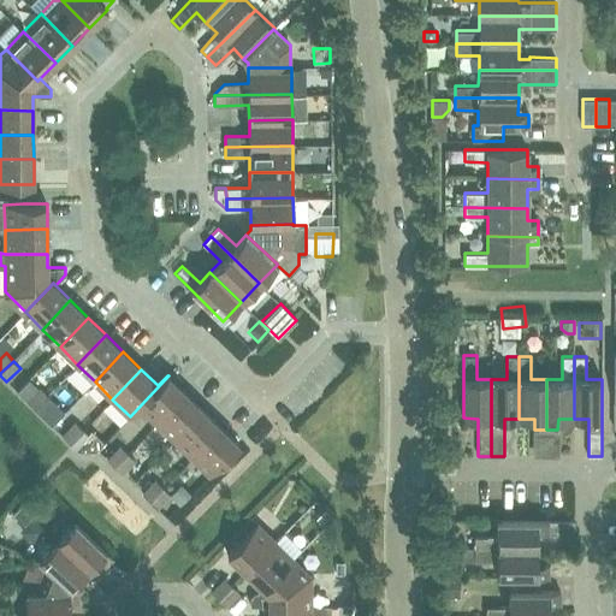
[(140,408),(157,424),(187,394),(169,375),(130,416),(130,418),(140,408)]
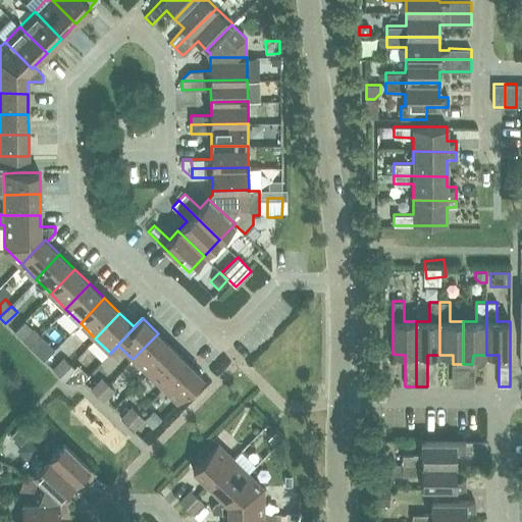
[(29,347),(41,334),(34,328),(22,340),(29,347)]
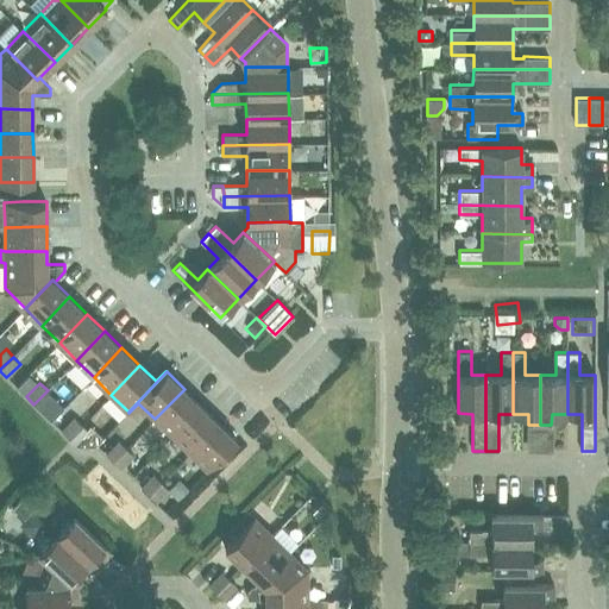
[(201,406),(184,389),(155,419),(173,437),(201,406)]
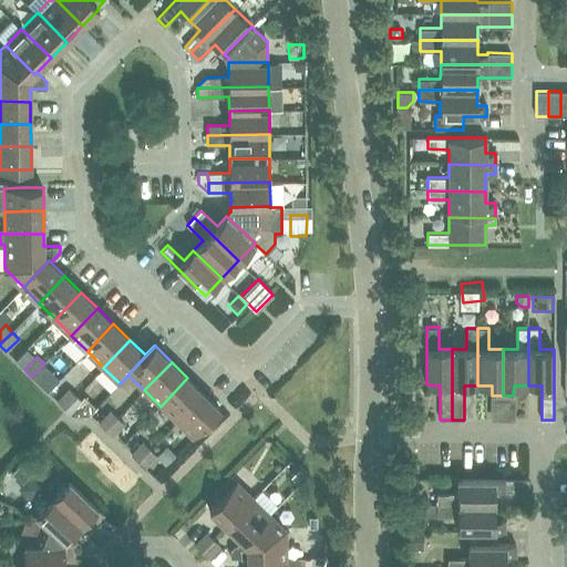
[(51,370),(44,363),(31,377),(38,383),(51,370)]
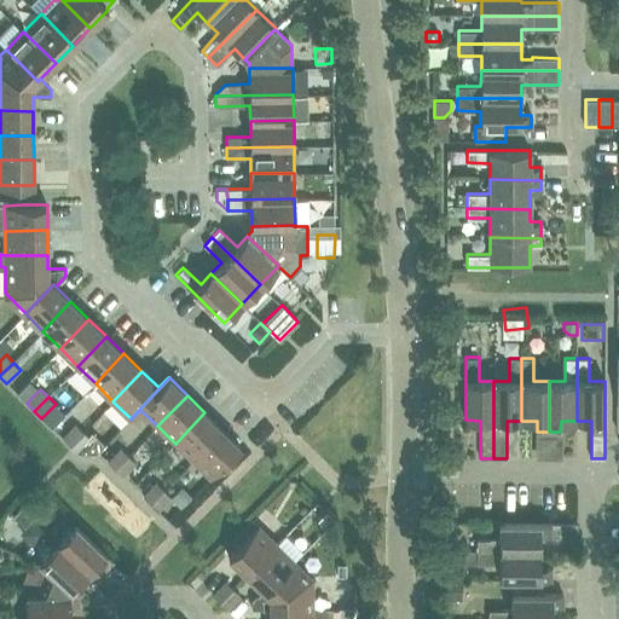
[(204,412),(175,444),(192,461),(223,429),(204,412)]
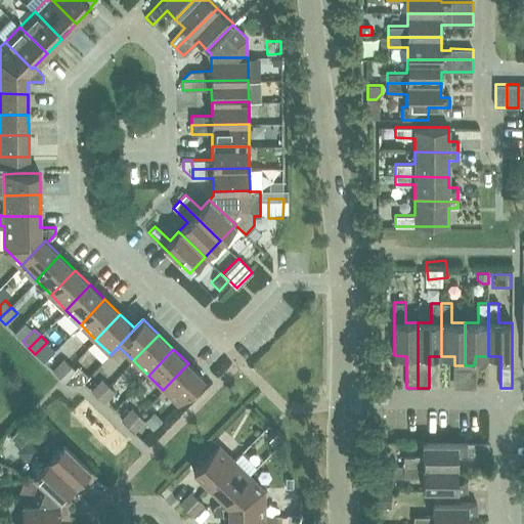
[(59,377),(71,365),(64,359),(53,370),(59,377)]
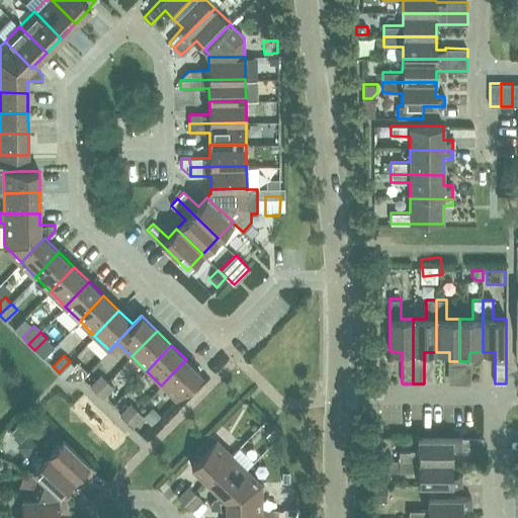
[(201,374),(186,359),(161,385),(176,400),(201,374)]
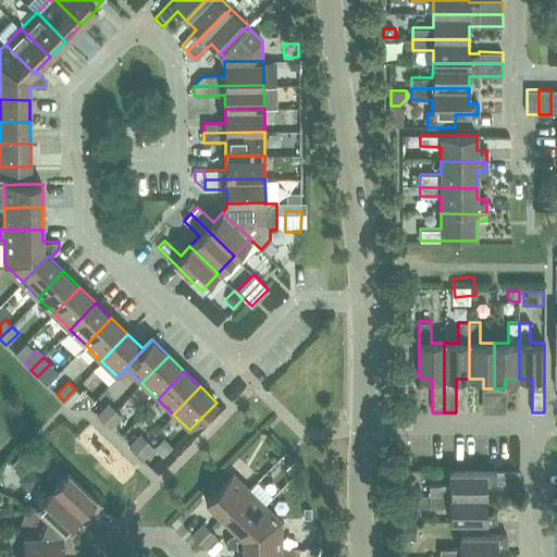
[(75,388),(63,400),(69,407),(81,394),(75,388)]
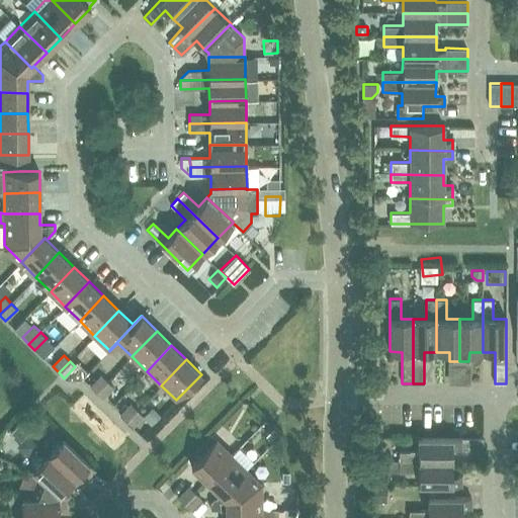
[(96,392),(107,380),(100,374),(89,385),(96,392)]
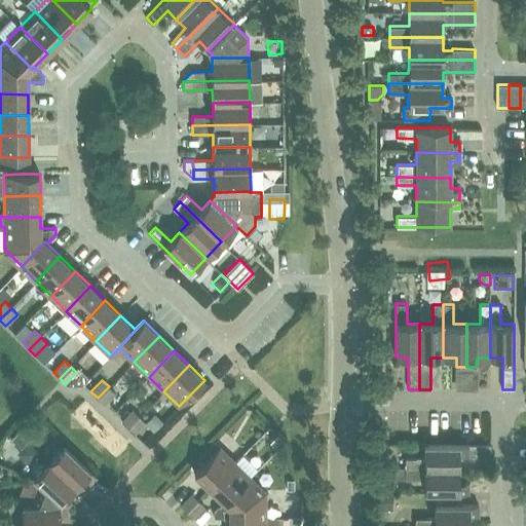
[(115,392),(109,386),(98,398),(104,404),(115,392)]
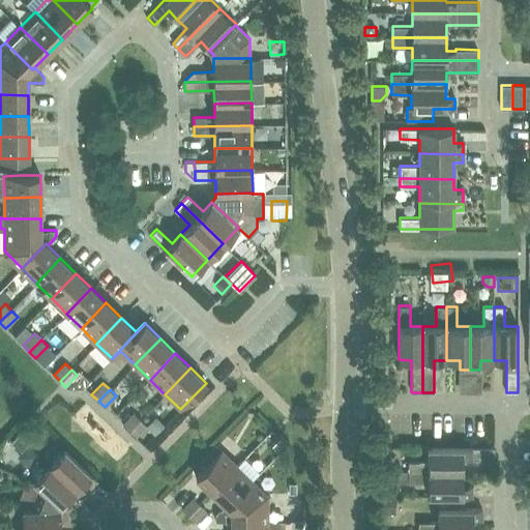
[(129,431),(140,419),(134,413),(123,424),(129,431)]
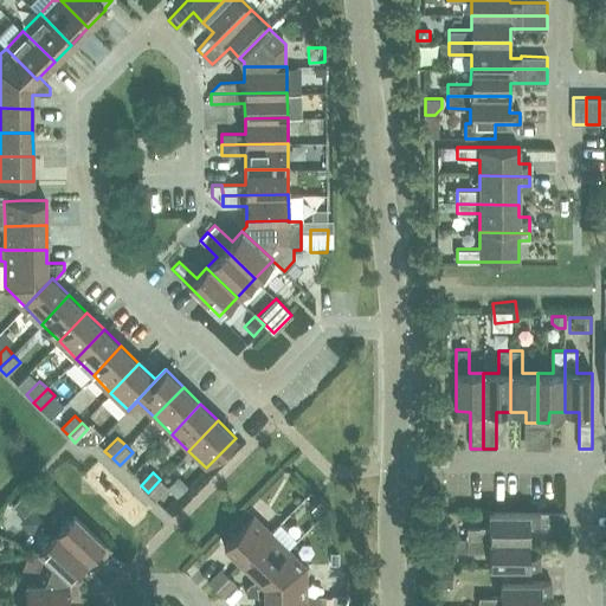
[(175,496),(187,485),(179,477),(167,487),(175,496)]
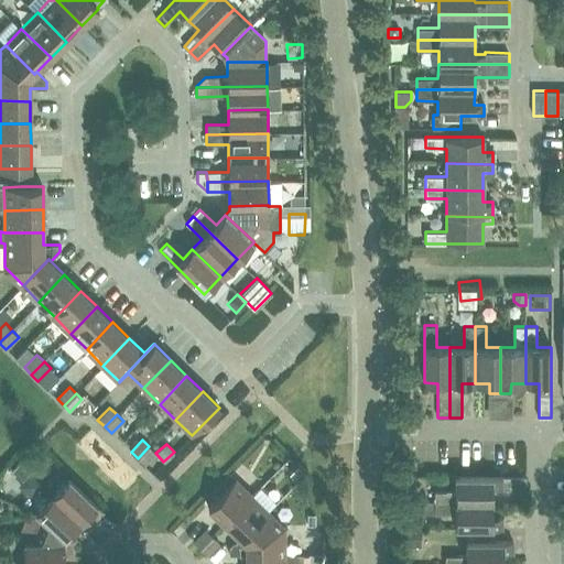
[(155,453),(149,446),(138,458),(144,465),(155,453)]
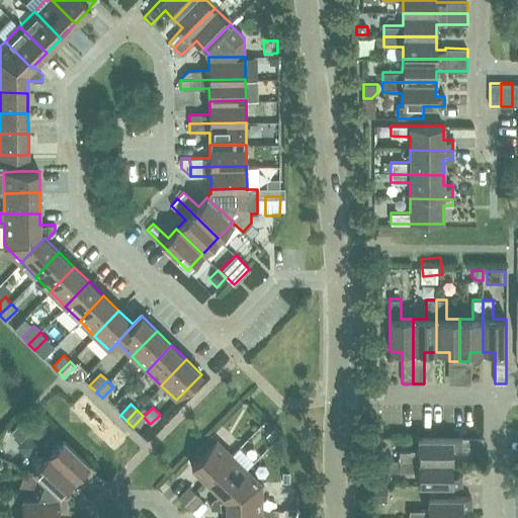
[(17,424),(27,433),(33,427),(24,418),(17,424)]
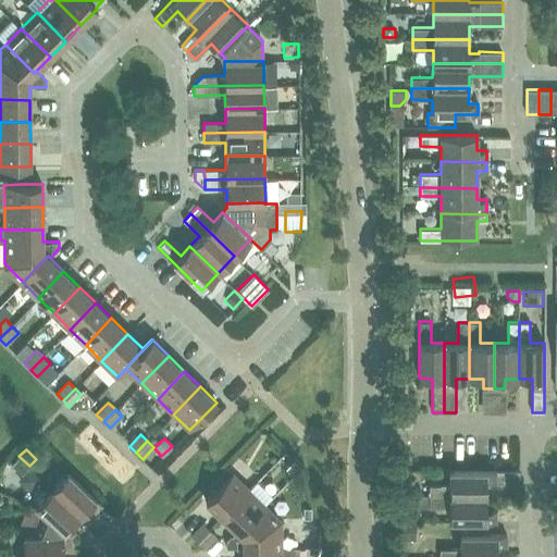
[(29,466),(19,456),(12,463),(22,473),(29,466)]
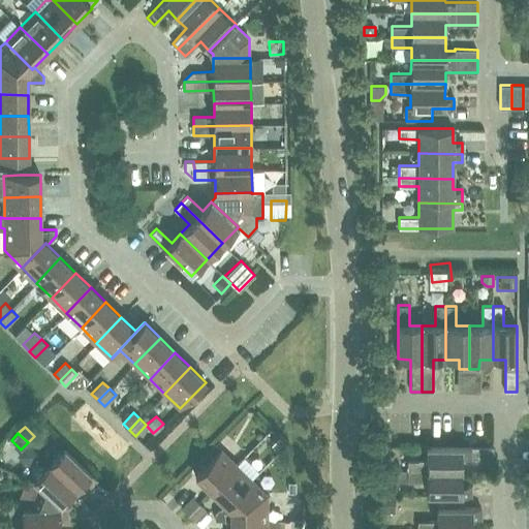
[(64,447),(49,464),(75,490),(85,480),(90,486),(97,478),(64,447)]
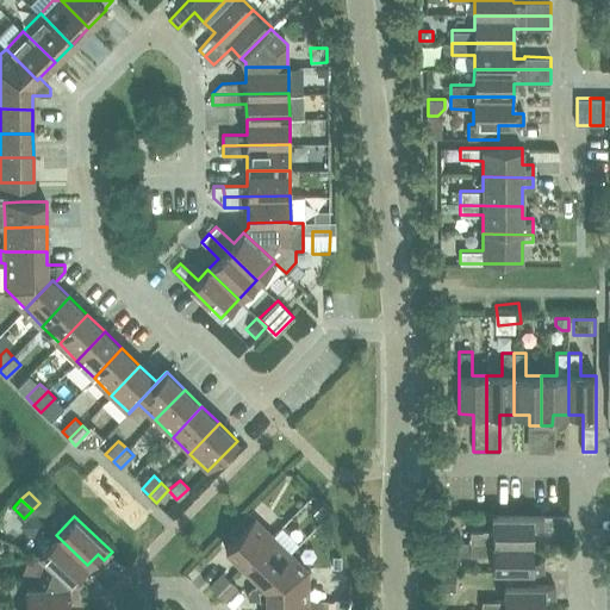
[(470,531),(470,543),(531,543),(531,529),(568,529),(570,516),(492,516),(492,531),(470,531)]
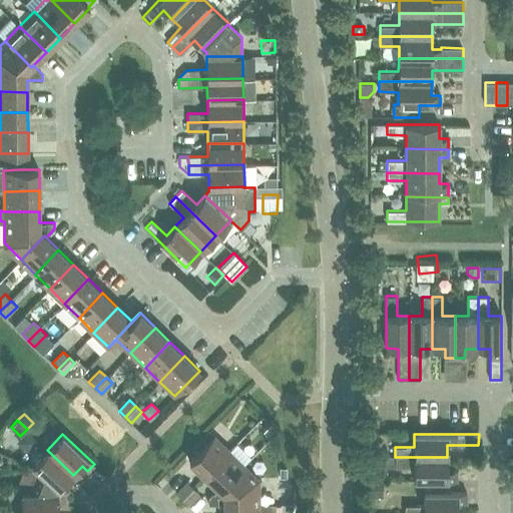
[(189,461),(204,476),(229,450),(214,436),(189,461)]
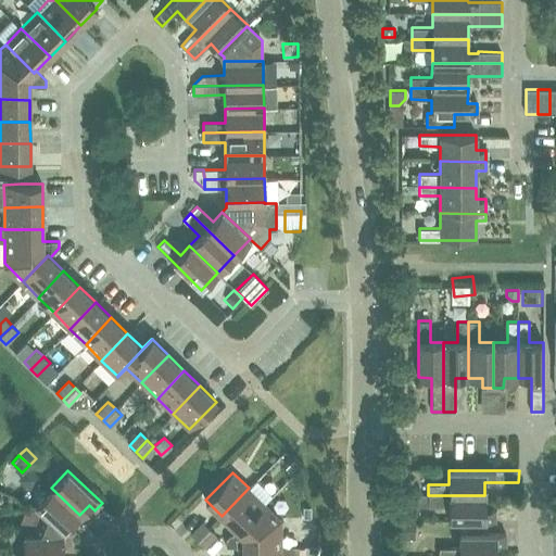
[(297,482),(285,491),(289,497),(301,489),(297,482)]
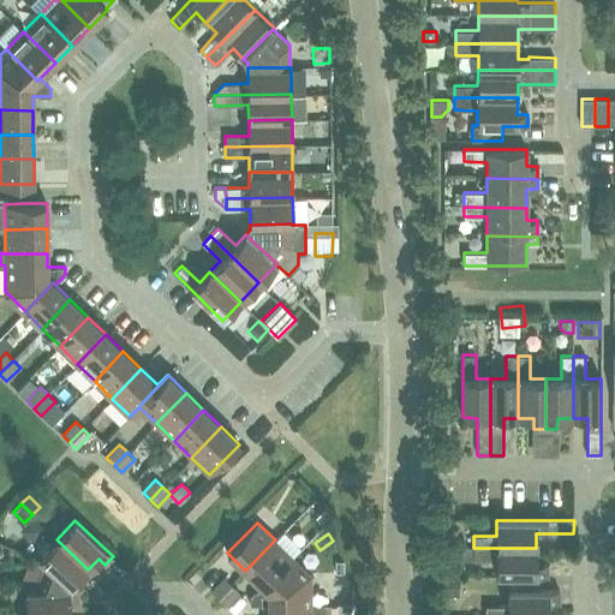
[(39,559),(46,566),(46,565),(76,595),(78,592),(84,586),(78,580),(88,569),(57,539),(39,559)]
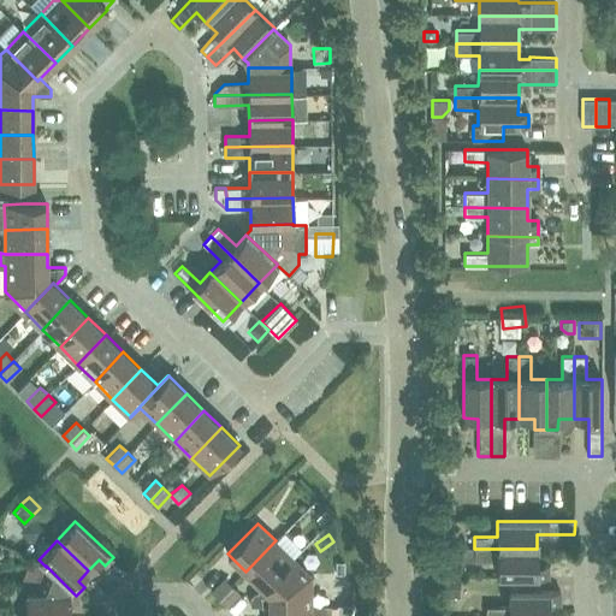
[(262,588),(292,558),(276,540),(246,572),(261,587),(262,588)]
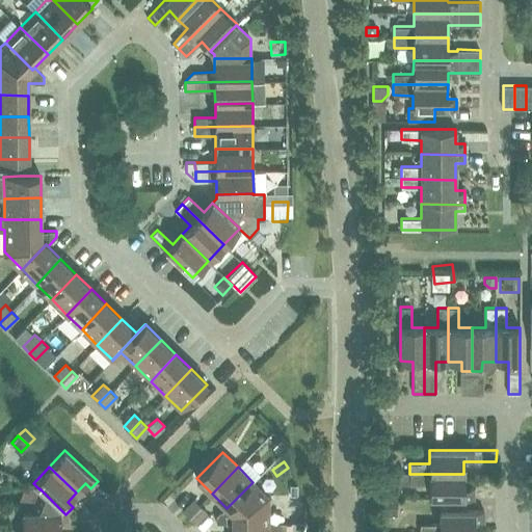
[(463,474),(409,474),(409,484),(429,484),(429,498),(440,498),(467,498),(473,498),(473,487),(463,487),(463,474)]
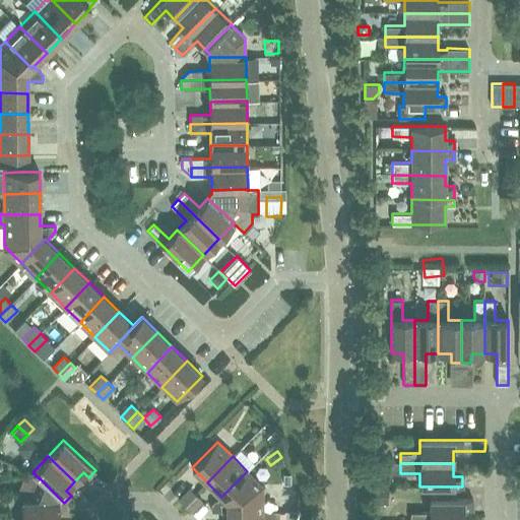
[(279,519),(279,511),(263,511),(262,486),(247,471),(221,497),(220,496),(211,504),(211,511),(226,511),(226,519),(279,519)]
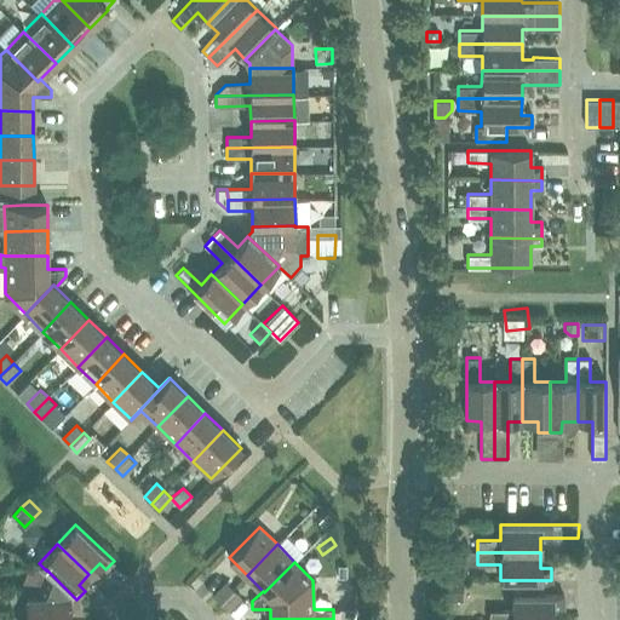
[(79,606),(79,597),(76,600),(46,569),(46,570),(36,595),(27,595),(26,619),(70,619),(70,606),(79,606)]
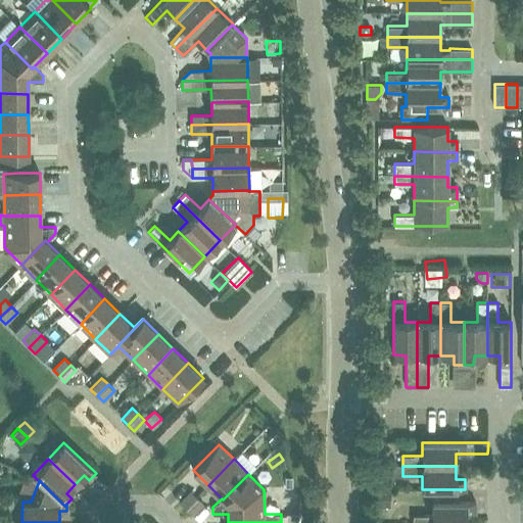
[(458,502),(459,489),(432,489),(432,515),(413,515),(413,522),(466,522),(466,512),(475,512),(475,502),(458,502)]
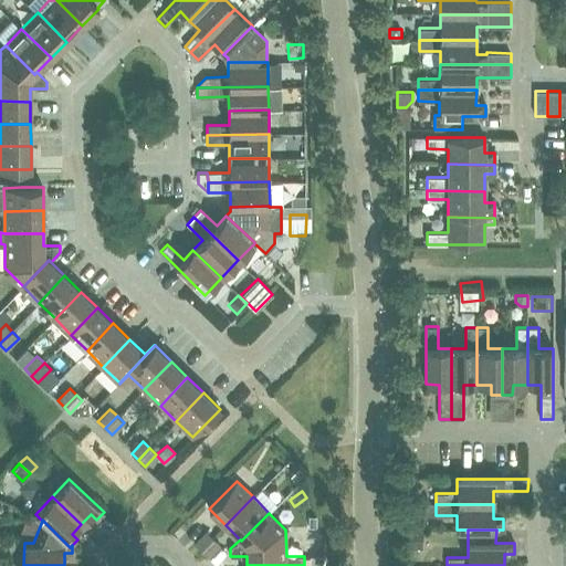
[(195,543),(201,549),(213,537),(207,531),(195,543)]
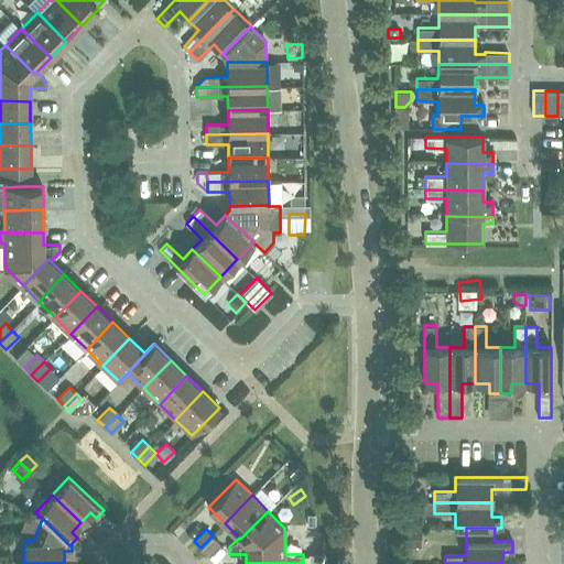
[(421,545),(422,531),(408,530),(407,545),(421,545)]
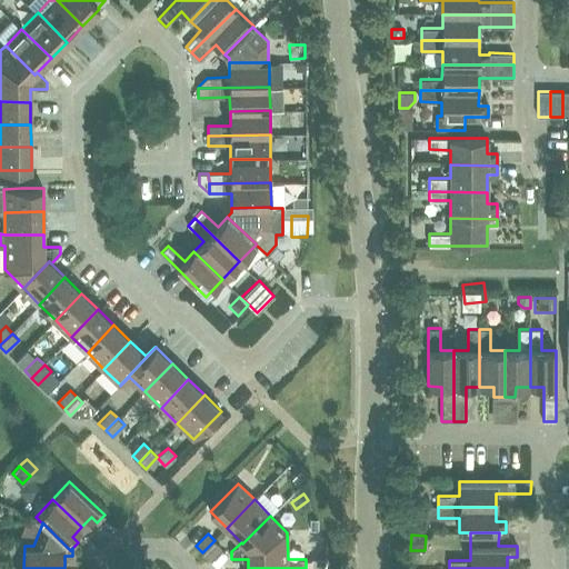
[(215,540),(202,552),(209,559),(221,547),(215,540)]
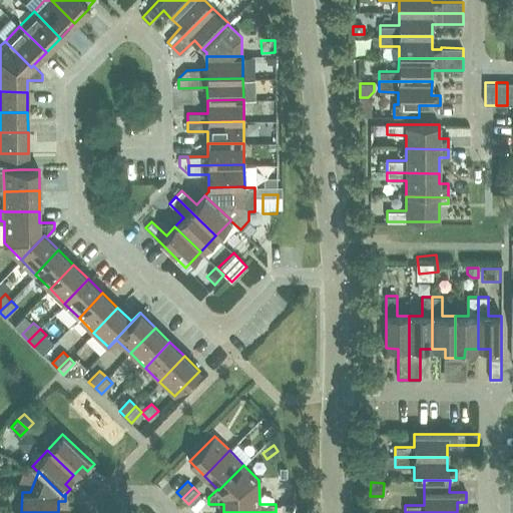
[(293,512),(294,504),(281,504),(280,512),(293,512)]
